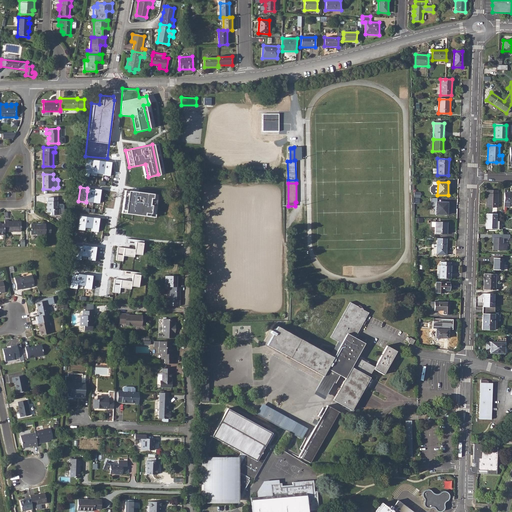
[(94,203),(101,204),(102,192),(102,189),(95,189),(95,192),(94,203)]
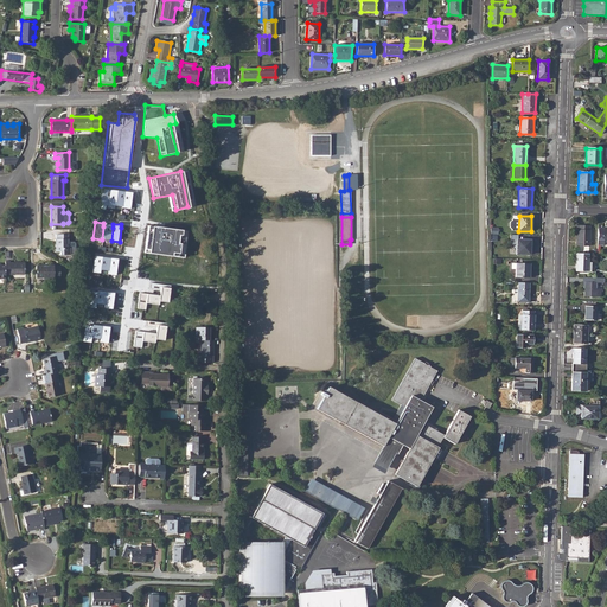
[(181,230),(151,225),(148,253),(171,256),(171,253),(178,254),(179,244),(177,243),(178,235),(180,235),(181,230)]
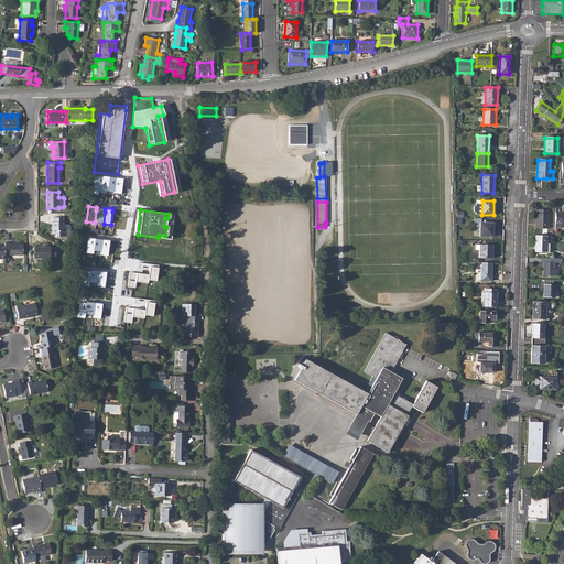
[(537,209),(535,228),(548,229),(549,209),(537,209)]
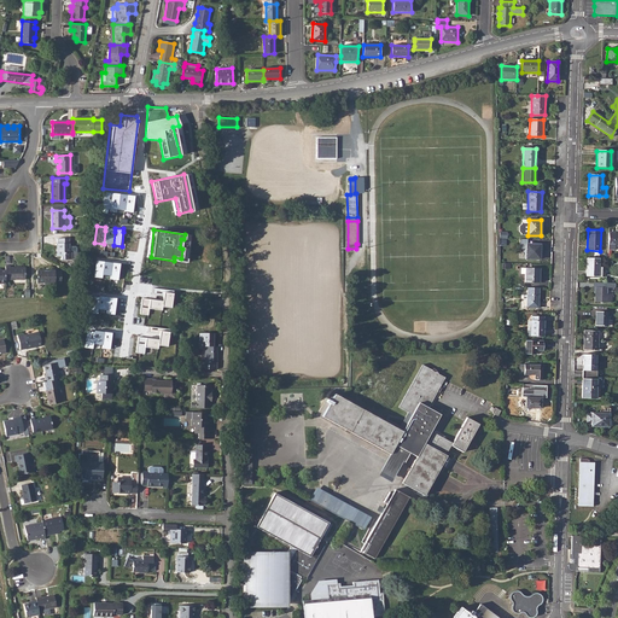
[(104,244),(114,245),(115,232),(105,231),(104,244)]
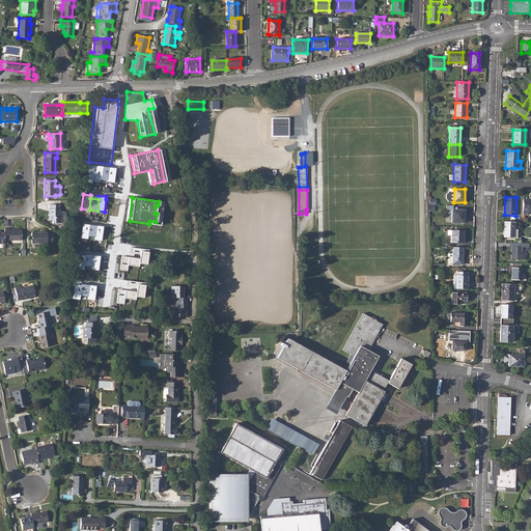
[(50,214),(49,214),(49,220),(53,220),(53,223),(61,223),(61,222),(66,222),(66,213),(64,212),(59,212),(59,204),(50,204),(50,214)]
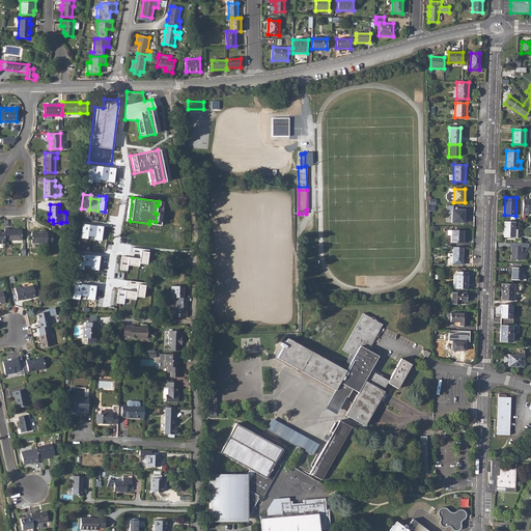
[(452,210),(451,222),(464,223),(464,210),(452,210)]
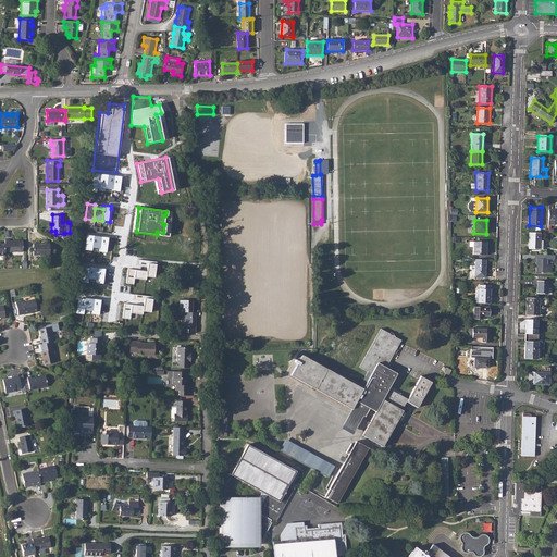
[(540,233),(529,233),(529,249),(542,249),(543,240),(540,240),(540,233)]
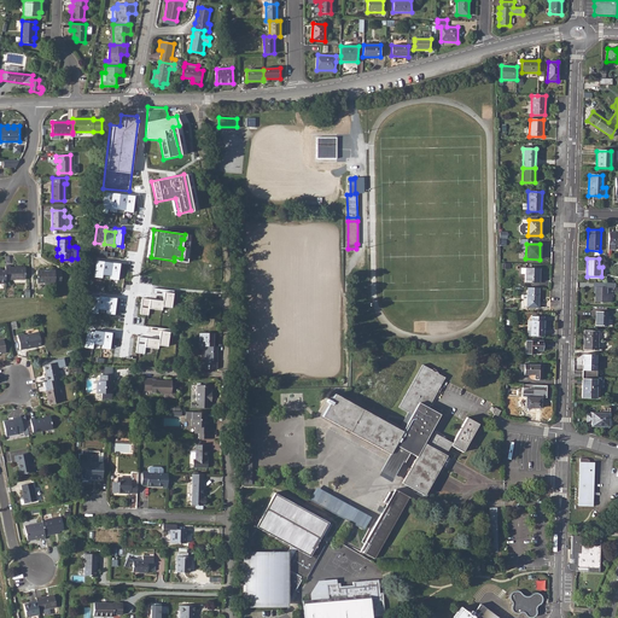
[(101,261),(93,260),(92,274),(92,278),(100,279),(100,274),(101,261)]
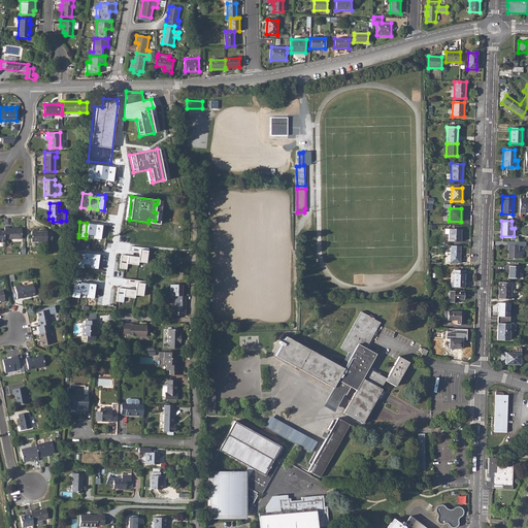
[(95,224),(87,223),(86,234),(94,235),(95,224)]
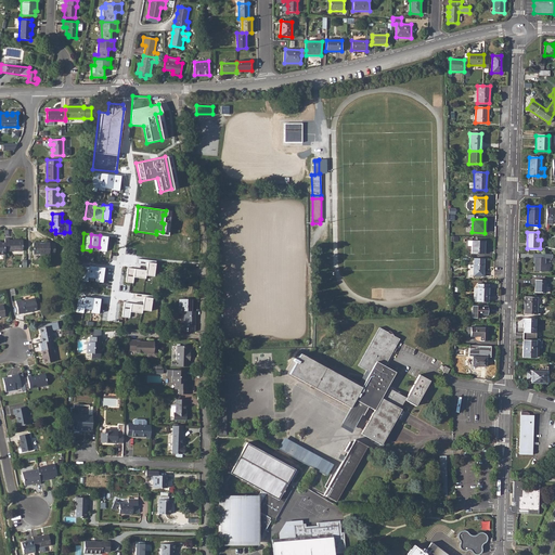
[(107,236),(100,235),(99,247),(99,252),(106,252),(107,236)]
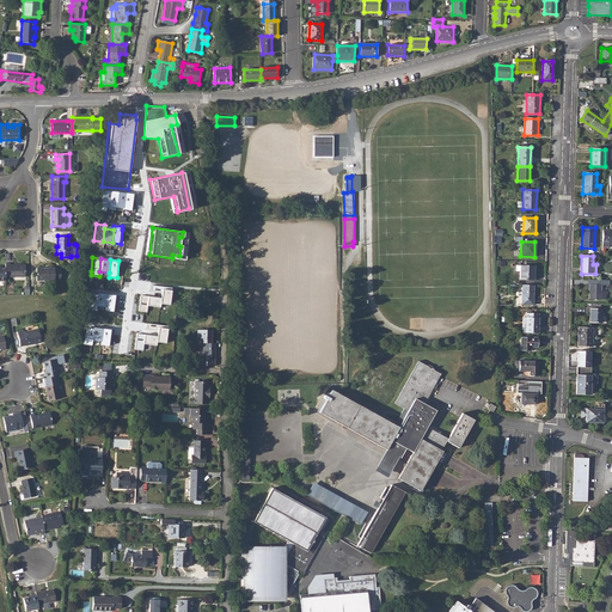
[(10,263),(5,263),(5,268),(6,277),(24,277),(24,265),(10,265),(10,263)]
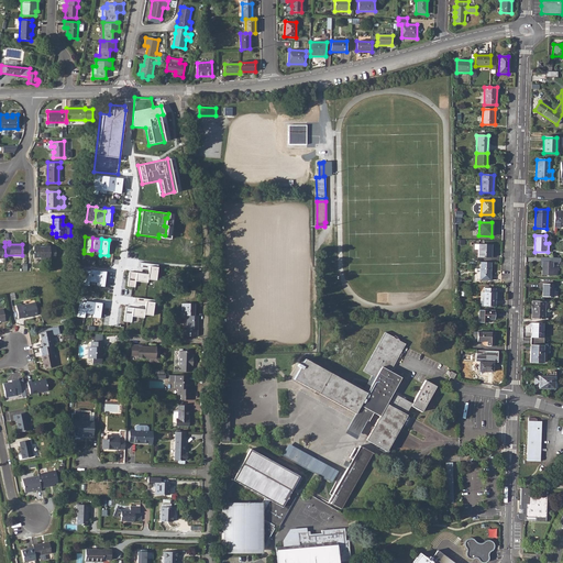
[(478,244),(478,257),(490,257),(492,244),(478,244)]
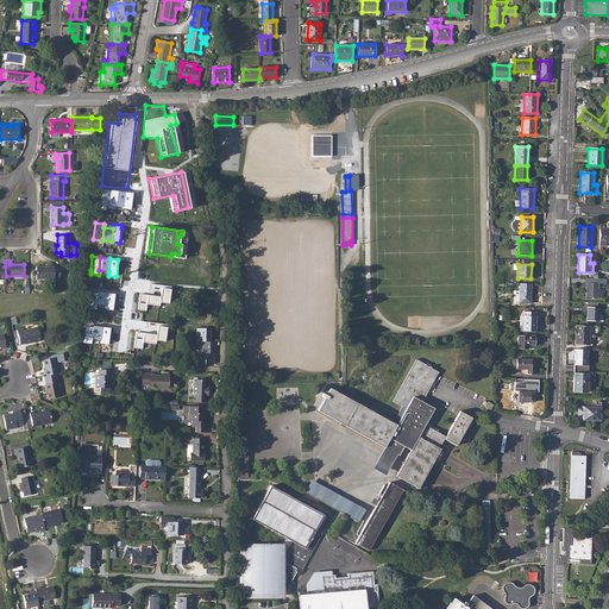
[(54,267),(37,267),(37,278),(44,278),(44,280),(61,280),(61,268),(54,268),(54,267)]
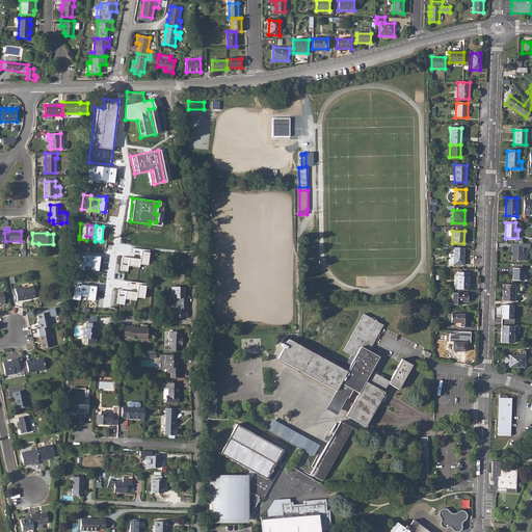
[(463,248),(454,247),(453,264),(461,265),(462,260),(463,260),(463,248)]
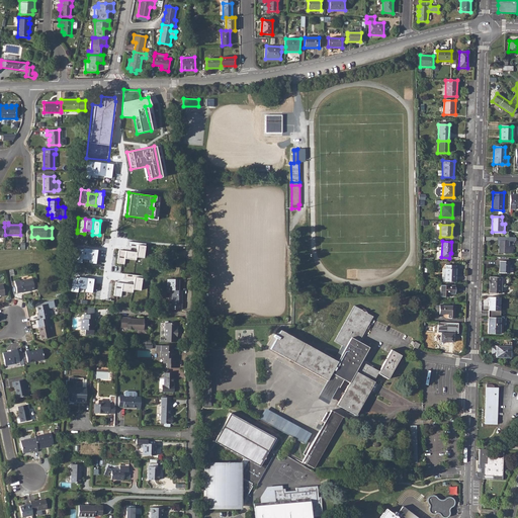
[(499,241),(499,253),(513,254),(513,246),(509,246),(509,241),(499,241)]
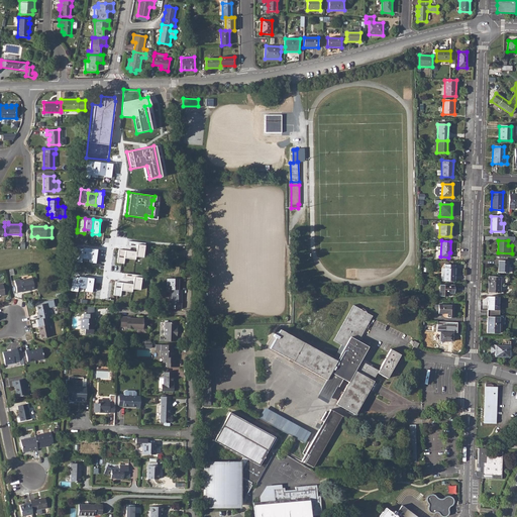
[(128,241),(127,245),(136,246),(135,256),(143,257),(145,243),(128,241)]
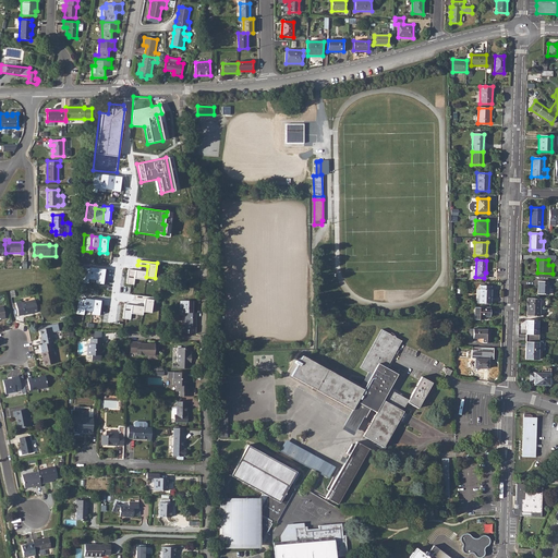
[(88,267),(81,266),(80,278),(79,282),(87,282),(87,279),(88,267)]
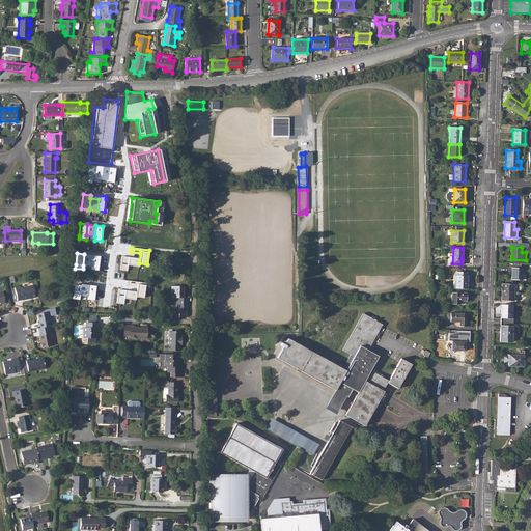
[(92,255),(84,254),(83,266),(91,267),(92,255)]
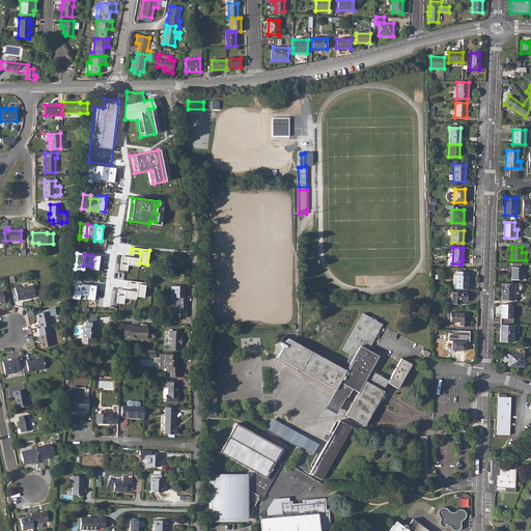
[(100,256),(92,255),(91,267),(91,270),(99,271),(100,256)]
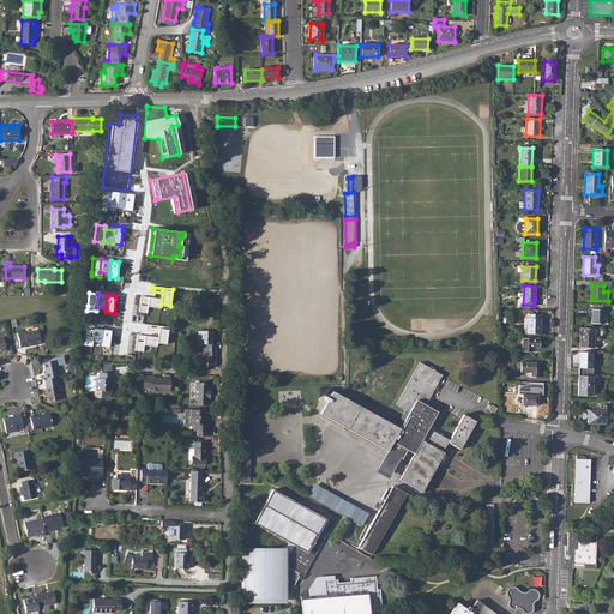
[(161,299),(140,296),(139,312),(148,313),(148,307),(160,308),(161,299)]
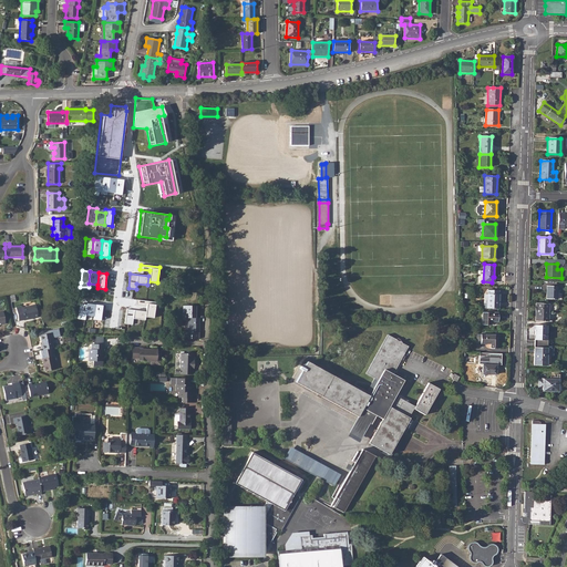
[(547,286),(547,299),(557,299),(558,286),(547,286)]
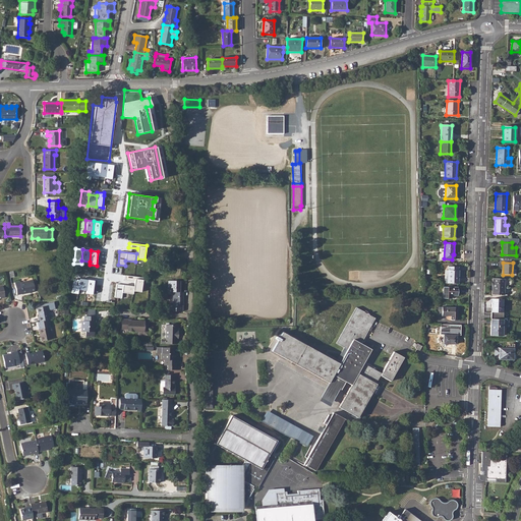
[(448,279),(447,283),(458,284),(459,267),(448,267),(448,270),(448,279)]
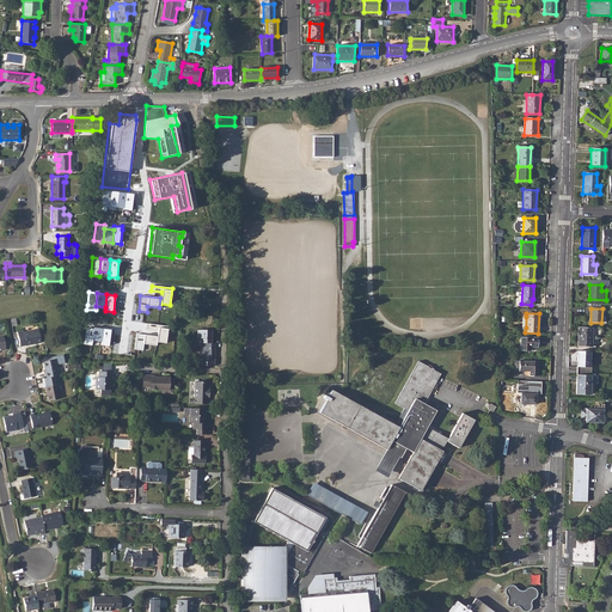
[(59,320),(47,323),(48,331),(60,330),(59,320)]
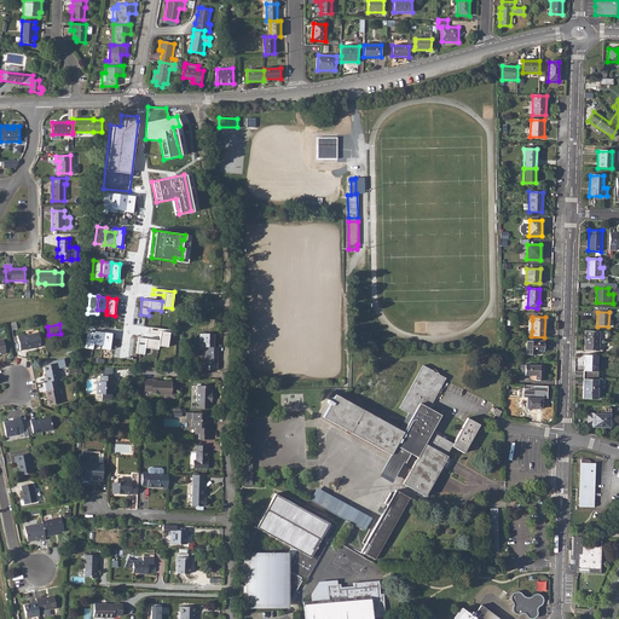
[(150,328),(149,333),(160,334),(157,346),(168,347),(169,329),(150,328)]
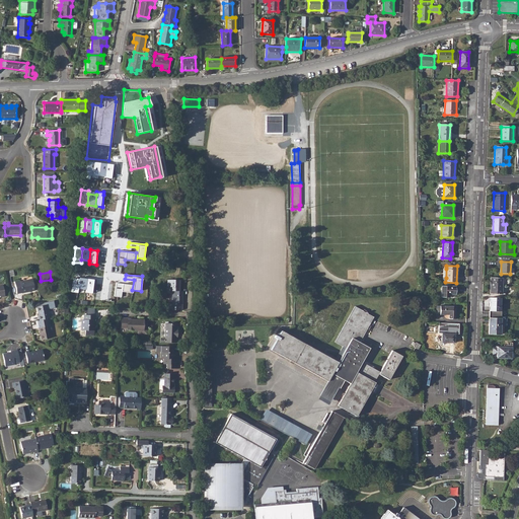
[(79,278),(71,277),(70,288),(70,291),(77,292),(77,289),(79,278)]
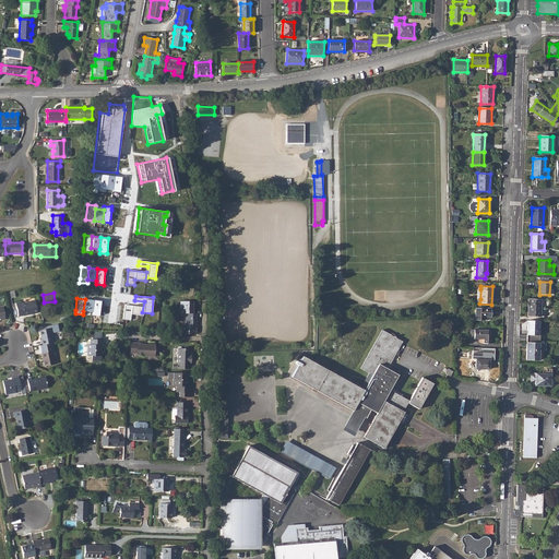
[(94,300),(85,299),(83,311),(92,312),(94,300)]
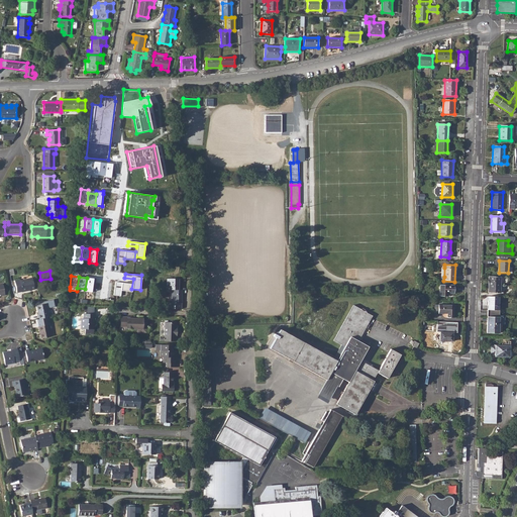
[(501,277),(489,277),(488,293),(501,293),(501,277)]
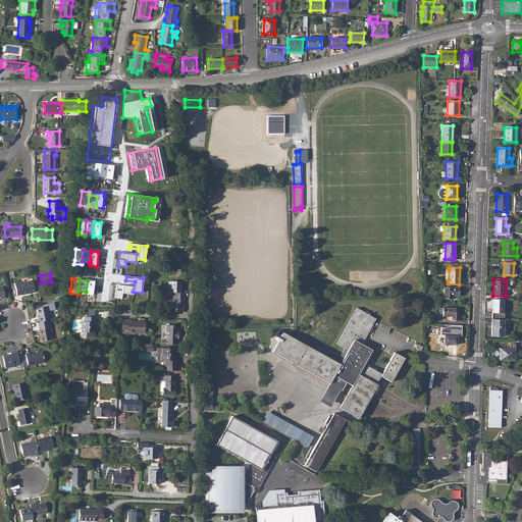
[(95,280),(88,280),(86,292),(86,295),(93,296),(95,280)]
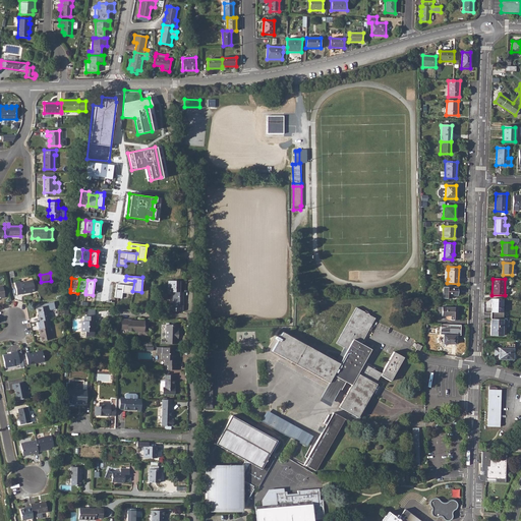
[(36,291),(33,281),(21,283),(20,281),(15,282),(17,294),(22,293),(22,294),(36,291)]
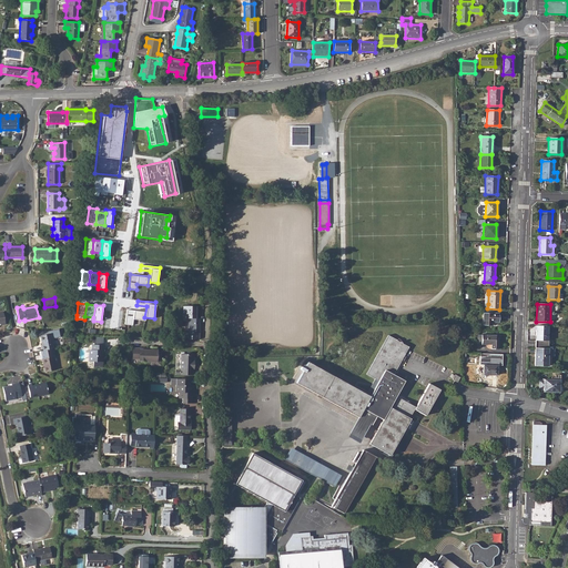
[(196,306),(183,306),(183,314),(189,314),(188,333),(183,333),(183,340),(199,340),(199,332),(200,332),(200,318),(195,318),(196,306)]
